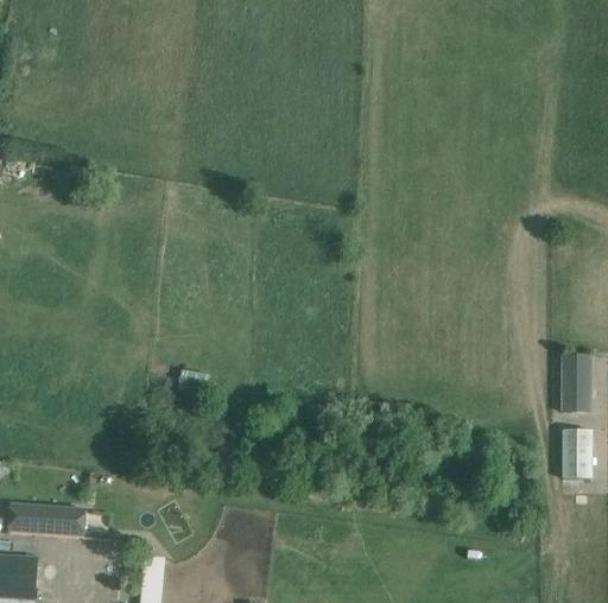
[(590,354),(562,353),(562,410),(590,410),(590,354)]
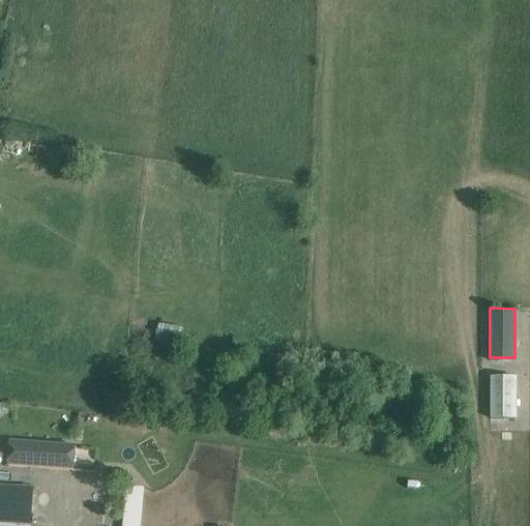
[(177,343),(180,327),(156,324),(154,339),(177,343)]
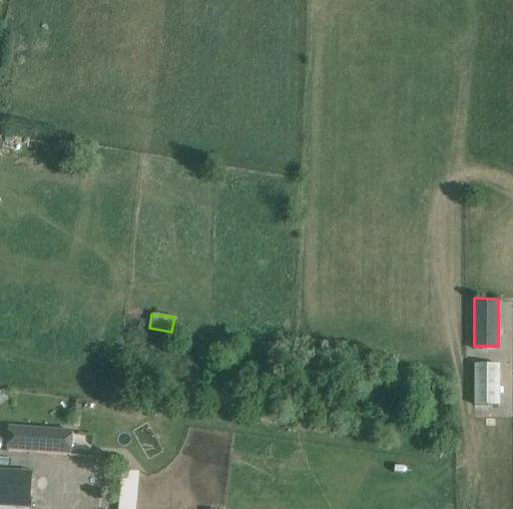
[(500,402),(500,361),(474,361),(474,402),(500,402)]
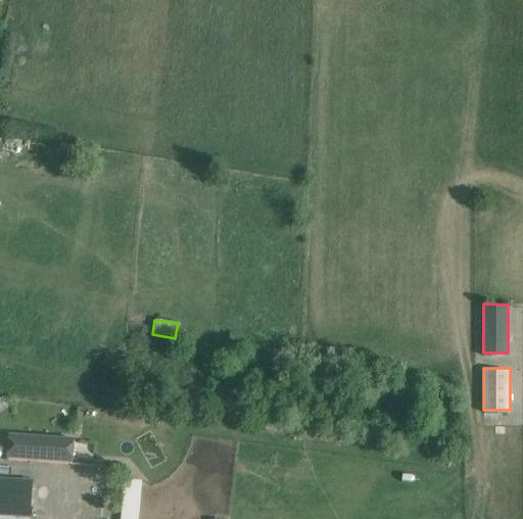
[(7,444),(6,457),(72,461),(73,450),(74,436),(8,431),(7,444)]
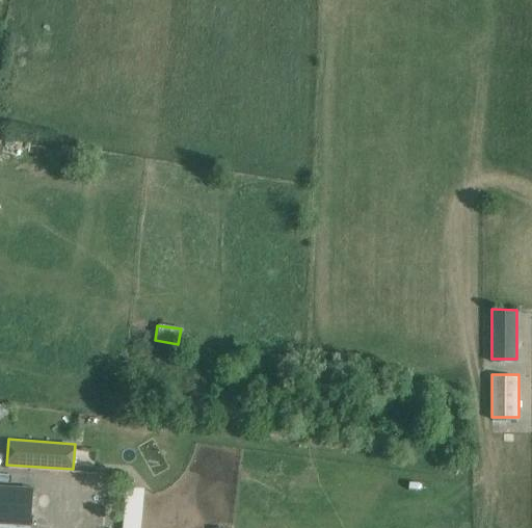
[(0,520),(30,522),(32,487),(0,484),(0,520)]
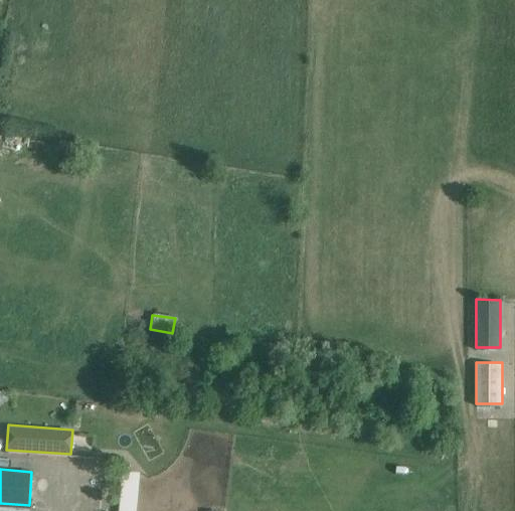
All buildings are outlined.
